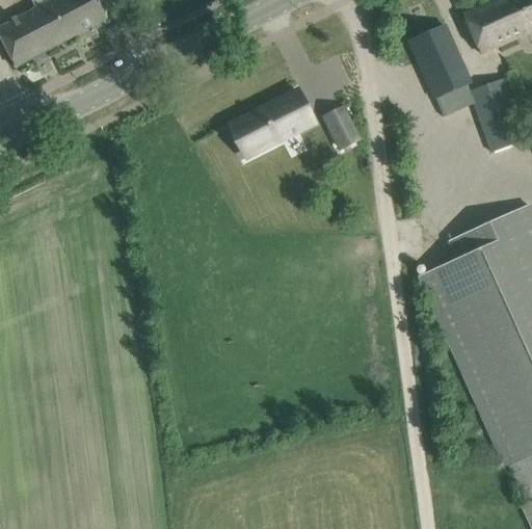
[(31,0),(35,6),(0,24),(0,37),(15,64),(107,16),(99,0),(31,0)]
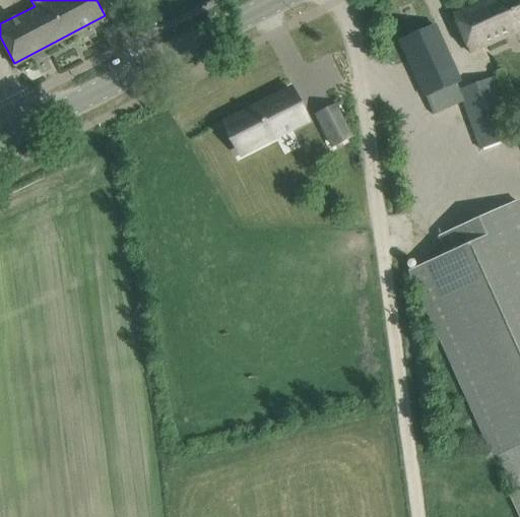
[(469,50),(510,31),(510,30),(519,25),(519,0),(480,0),(452,13),(469,50)]
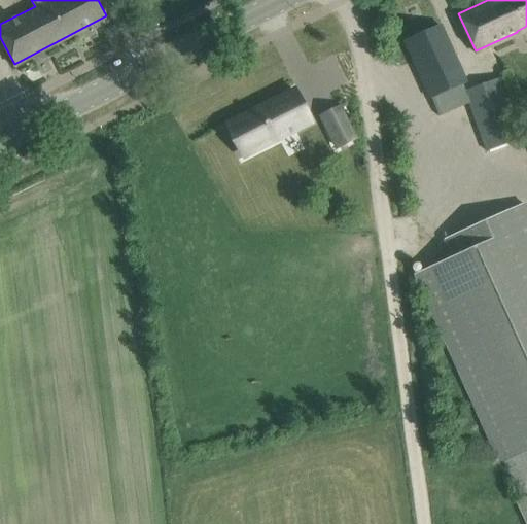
[(430,97),(465,80),(440,23),(405,38),(430,97)]
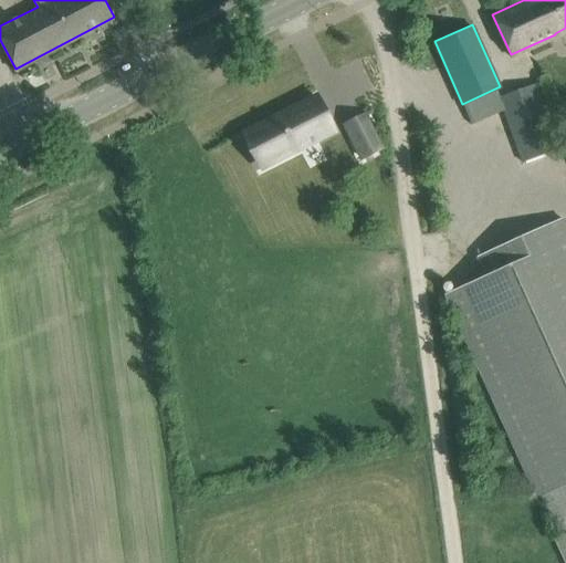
[(538,80),(498,95),(503,108),(521,157),(561,141),(538,80)]
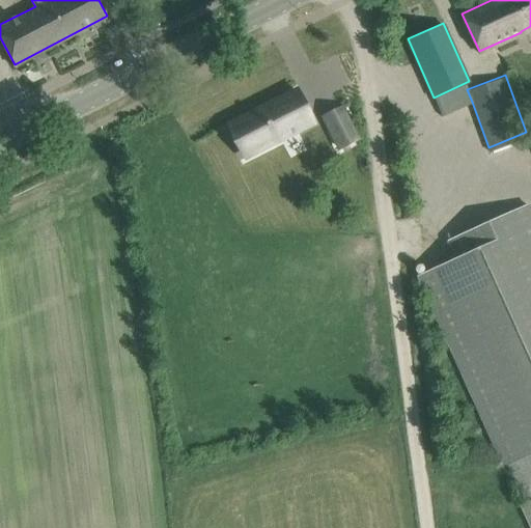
[(297,88),(227,123),(228,124),(244,116),(248,124),(241,128),(248,142),(255,139),(259,147),(281,137),(305,124),(313,120),(297,88)]
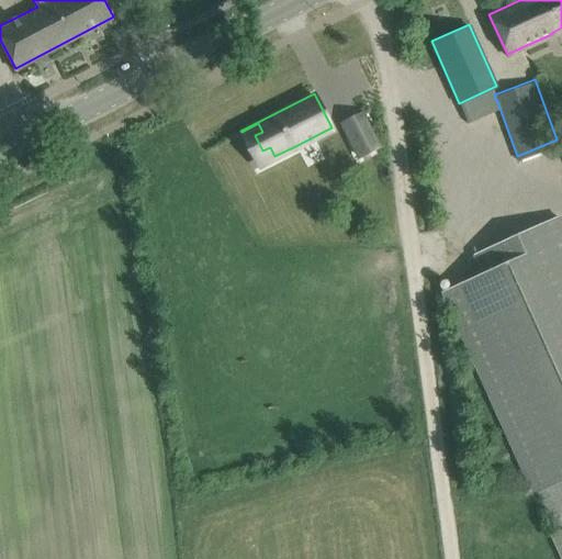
[(361,112),(343,121),(360,154),(378,145),(361,112)]
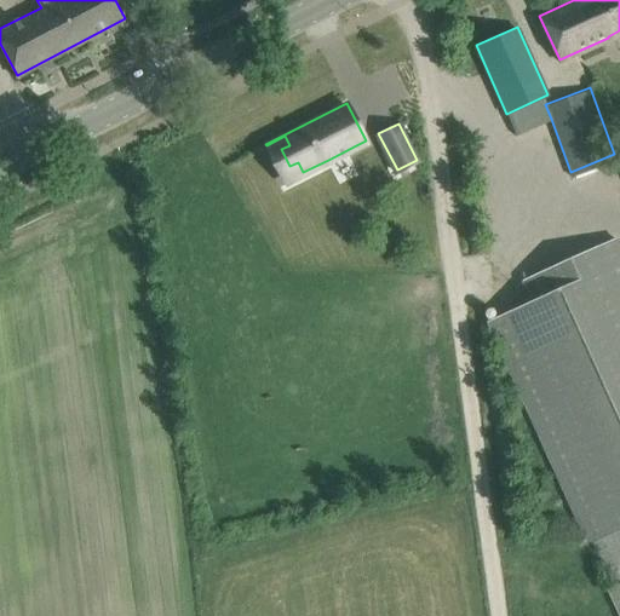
[(530,300),(486,320),(586,543),(592,541),(613,585),(606,587),(619,615),(619,240),(618,235),(521,278),(530,300)]
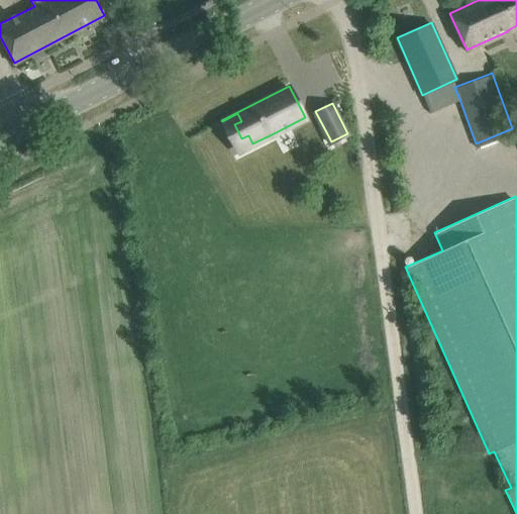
All buildings are outlined.
